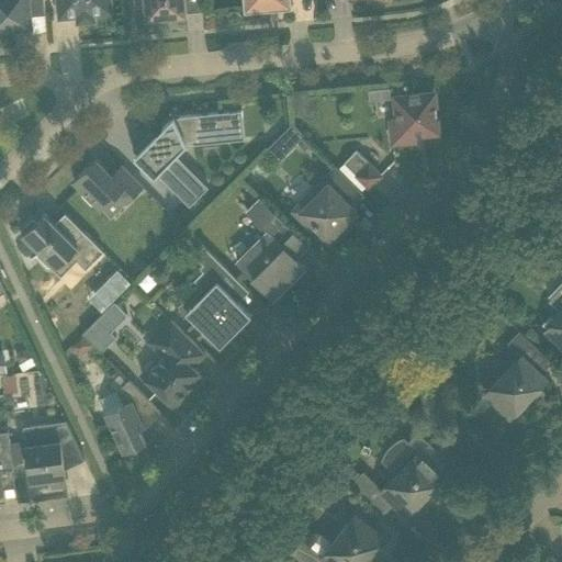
[(45,14),(43,0),(0,0),(0,32),(32,29),(31,15),(45,14)]
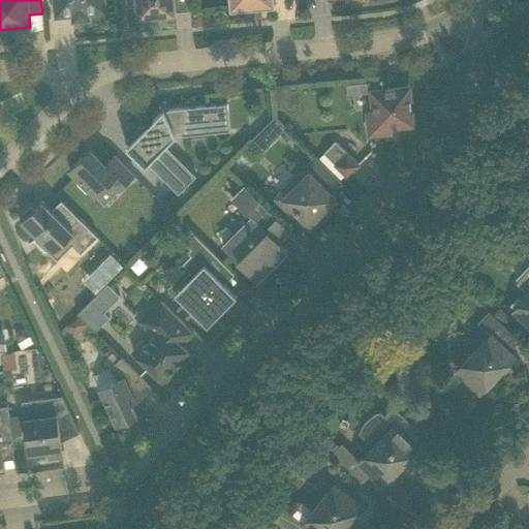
[(54,0),(56,17),(104,12),(103,0),(54,0)]
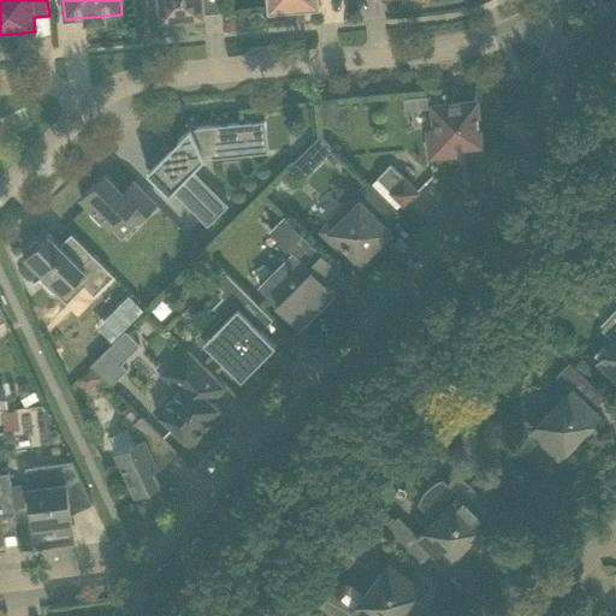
[(148,0),(149,7),(160,6),(161,21),(165,19),(165,25),(185,23),(184,18),(205,16),(202,0),(148,0)]
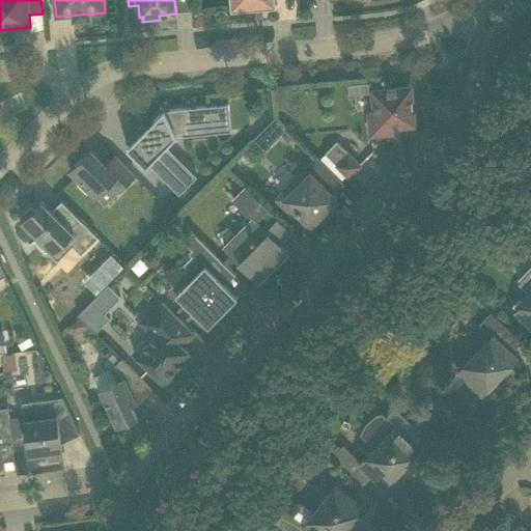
[(233,0),(234,6),(239,5),(240,9),(257,8),(256,4),(272,3),(271,0),(233,0)]
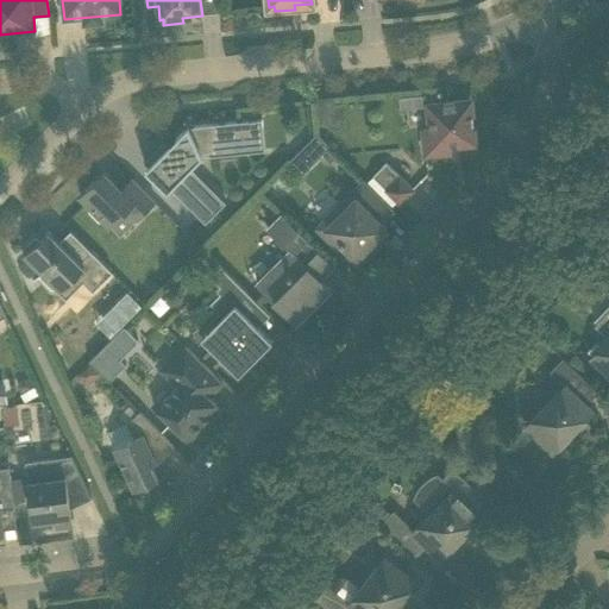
[(445,146),(475,143),(471,100),(428,105),(431,127),(424,129),(426,155),(445,154),(445,146)]
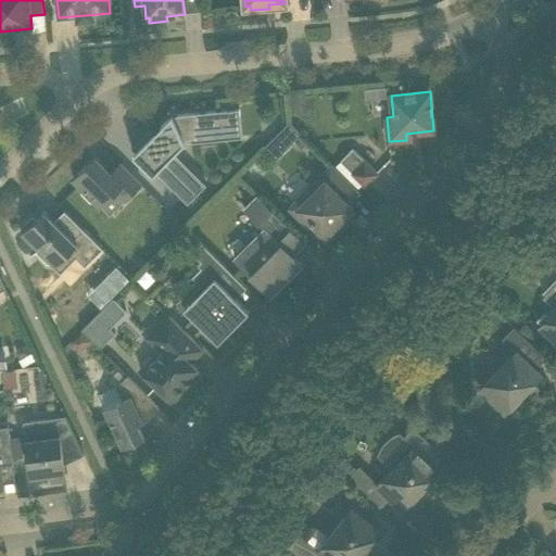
[(162,128),(155,135),(150,128),(131,147),(188,203),(206,185),(174,153),(185,142),(226,139),(223,112),(238,111),(239,115),(240,115),(239,109),(172,115),(160,127),(162,128)]
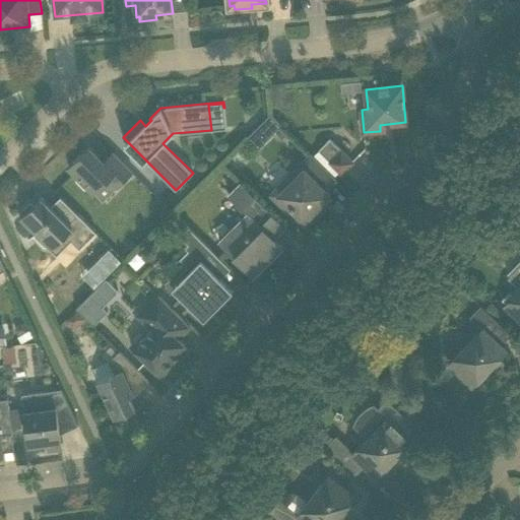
[(271,115),(257,128),(268,139),(281,126),(271,115)]
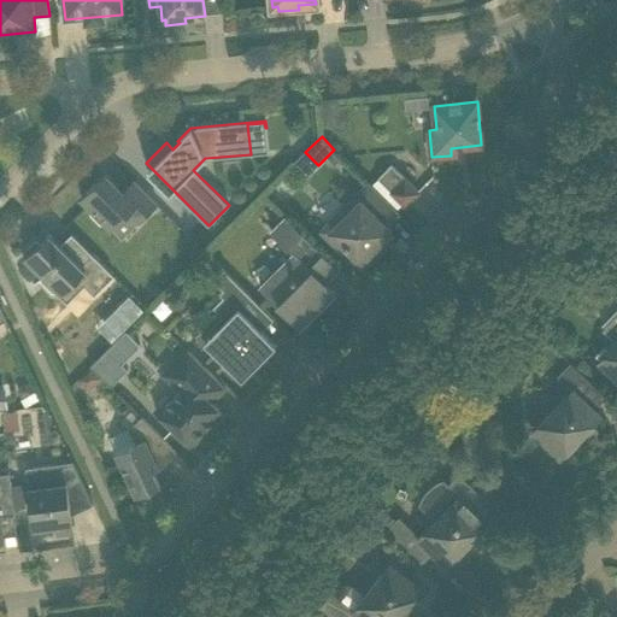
[(405,206),(418,192),(392,165),(377,178),(405,206)]
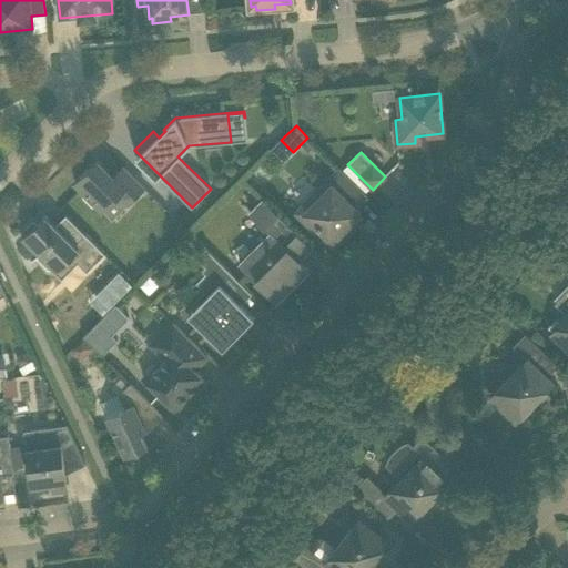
[(127,205),(144,188),(123,166),(113,176),(97,161),(74,183),(85,194),(83,196),(93,205),(95,203),(103,211),(118,196),(127,205)]
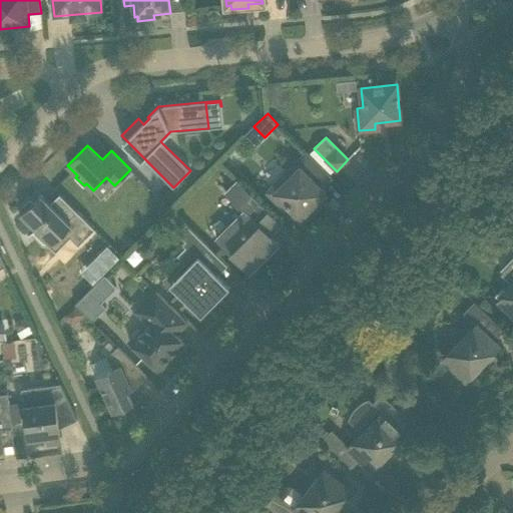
[(321,187),(331,176),(307,152),(268,192),(284,208),(288,204),(300,217),(304,213),(308,217),(319,206),(315,202),(325,192),(321,187)]
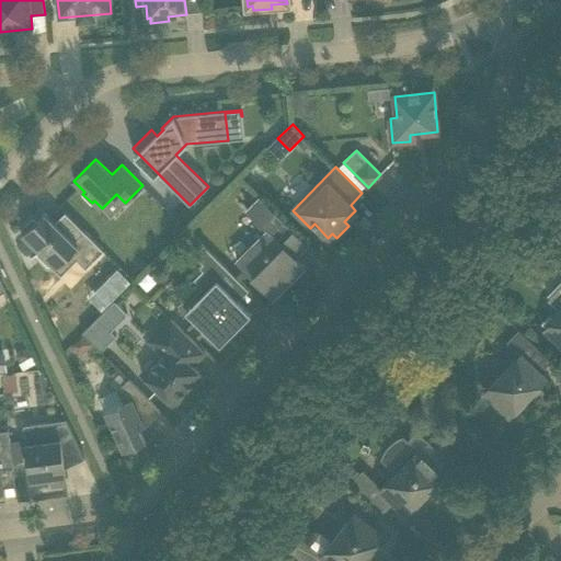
[(292,229),(260,196),(245,210),(260,225),(249,235),(255,241),(236,260),(273,297),(304,265),(295,256),(307,244),(292,229)]
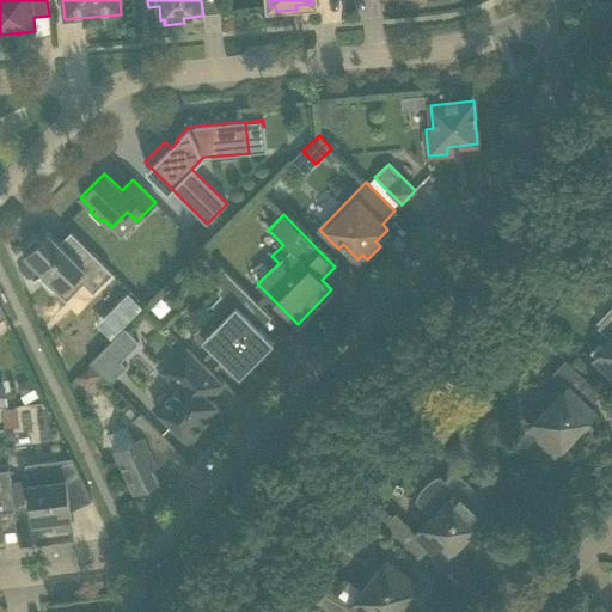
[(29,251),(23,257),(41,275),(32,283),(35,285),(40,279),(53,292),(55,289),(60,294),(77,276),(93,293),(112,274),(90,251),(79,263),(48,232),(40,242),(36,238),(26,248),(29,251)]
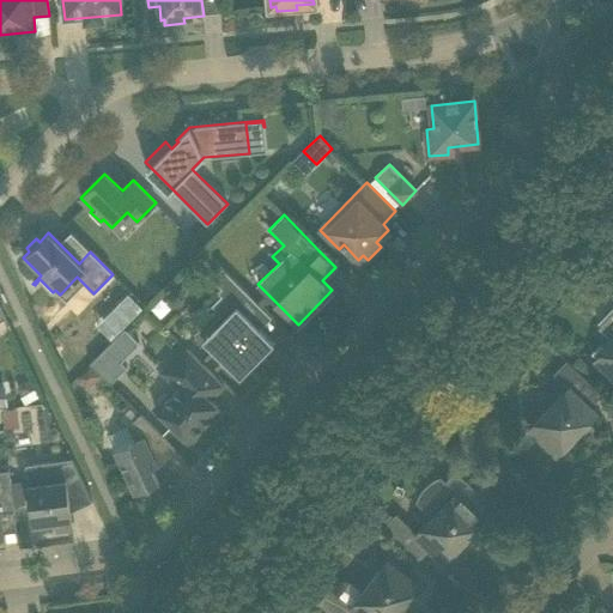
[(274,344),(250,320),(261,308),(222,268),(212,279),(225,292),(212,305),(225,319),(202,340),(231,369),(240,359),(249,369),(274,344)]
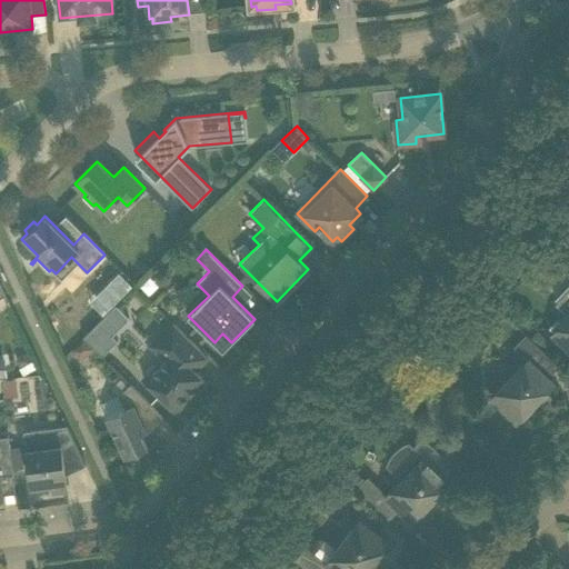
[(119,273),(90,301),(103,316),(132,287),(119,273)]
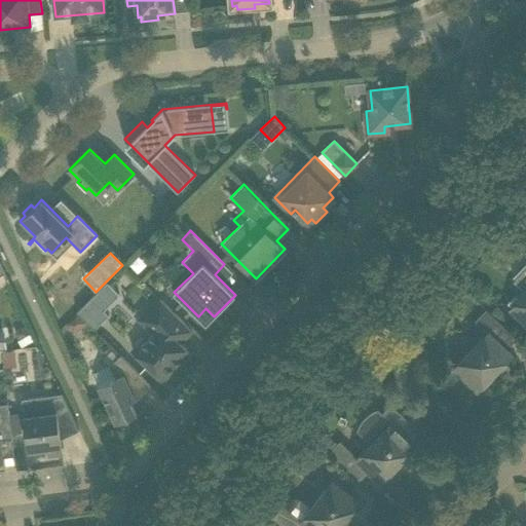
[(525,267),(513,280),(525,293),(511,309),(525,324),(525,267)]
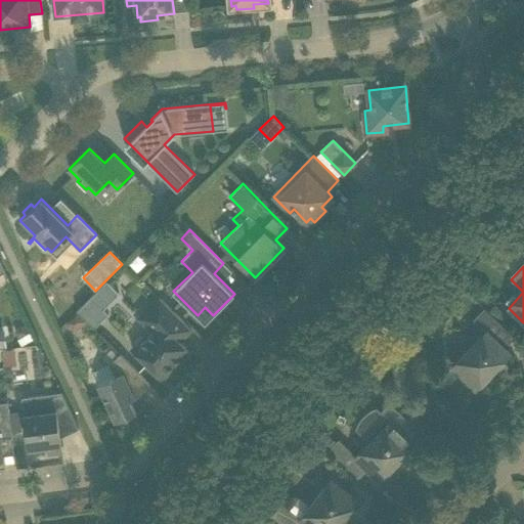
[(94,328),(108,314),(91,297),(77,311),(94,328)]
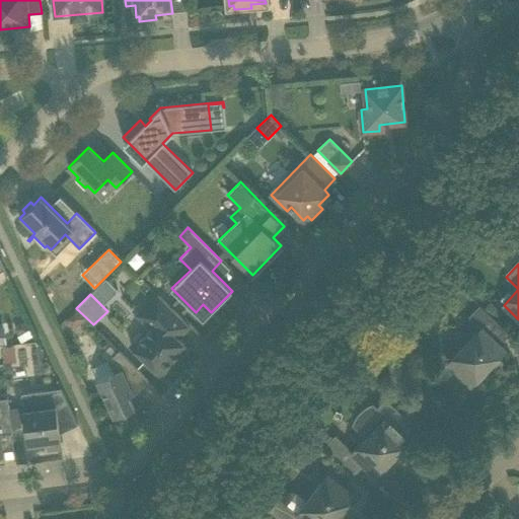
[(175,354),(184,345),(177,338),(190,325),(157,295),(137,315),(149,327),(143,332),(146,336),(134,349),(160,376),(178,358),(175,354)]
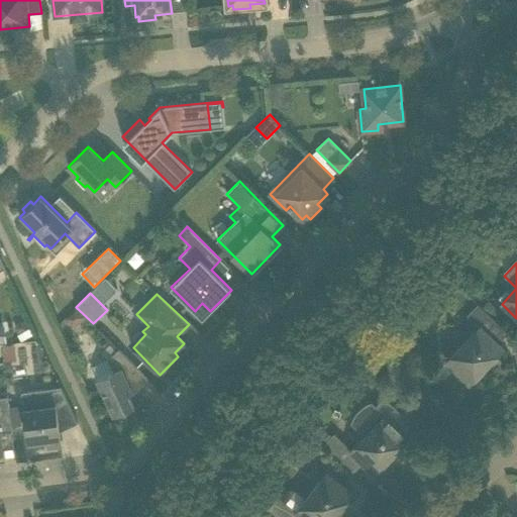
[(508,333),(494,319),(477,303),(466,315),(479,327),(445,362),(469,384),(503,349),(498,344),(508,333)]
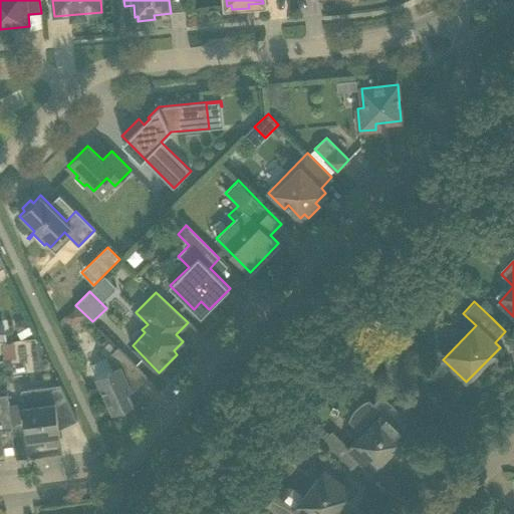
[(129,396),(147,377),(117,347),(107,358),(112,369),(95,378),(112,415),(134,405),(129,396)]
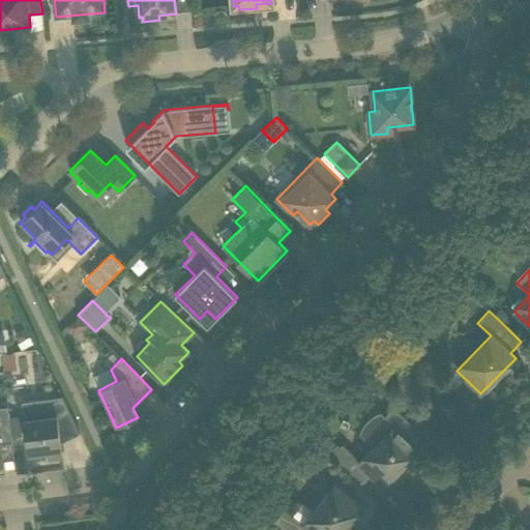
[(62,396),(22,403),(29,454),(49,452),(50,459),(62,457),(60,443),(80,434),(62,396)]
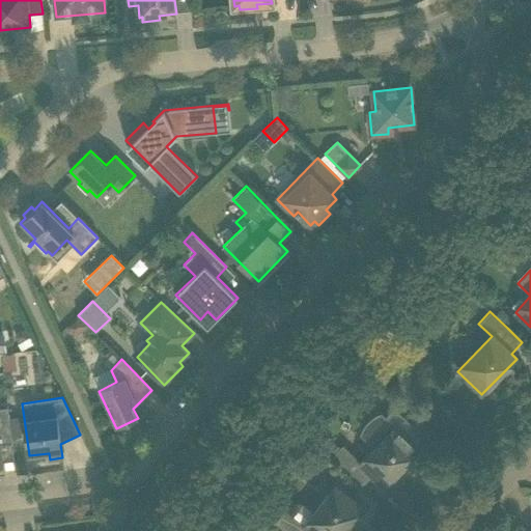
[(0,444),(0,441),(12,440),(8,408),(0,408),(0,467),(3,467),(0,444)]
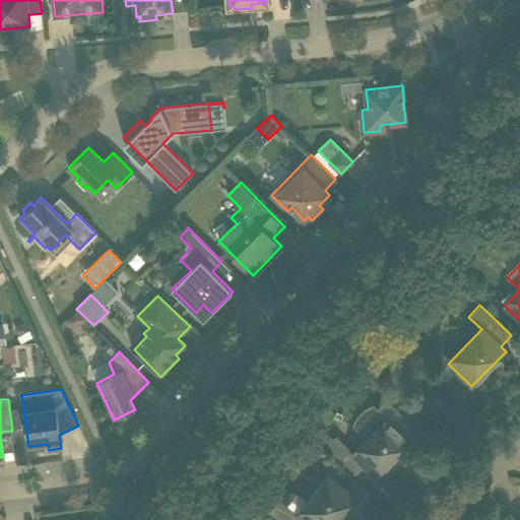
[(387,400),(379,408),(374,404),(370,406),(364,410),(361,413),(356,419),(353,426),(367,439),(353,452),(336,435),(325,447),(355,476),(365,466),(376,476),(410,441),(407,439),(418,428),(403,413),(402,414),(387,400)]
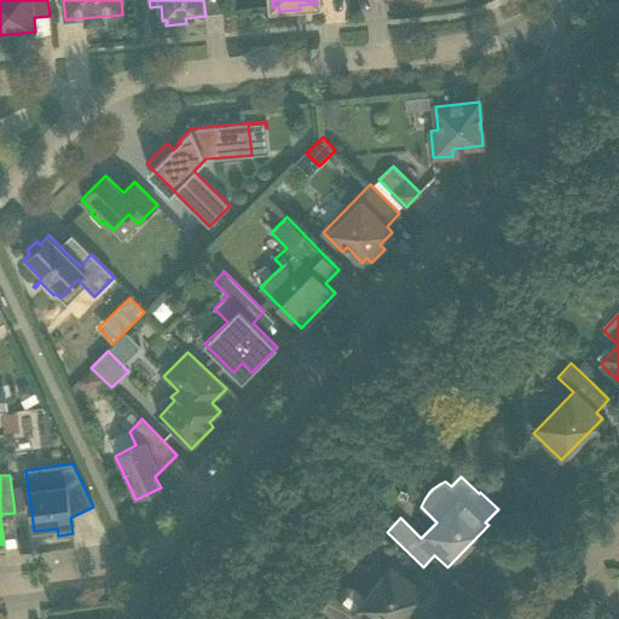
[(333,595),(322,609),(334,618),(399,618),(421,591),(389,567),(356,613),(333,595)]
